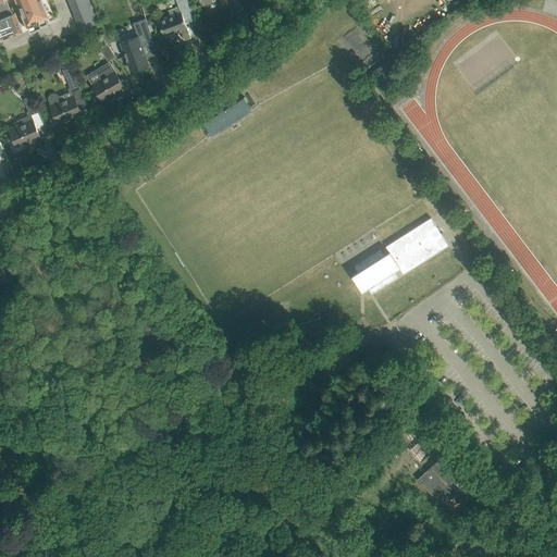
[(0,0),(0,33),(25,23),(28,29),(47,22),(44,15),(46,15),(39,0),(0,0)]
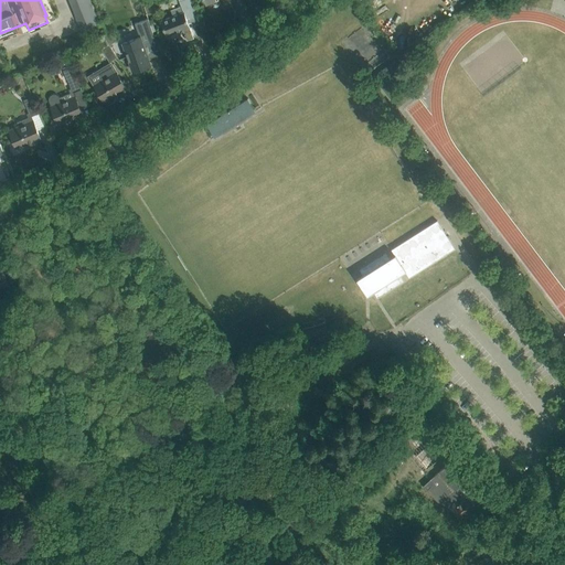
[(161,21),(163,27),(167,36),(183,31),(187,41),(193,38),(187,19),(198,16),(191,0),(179,0),(183,12),(161,21)]
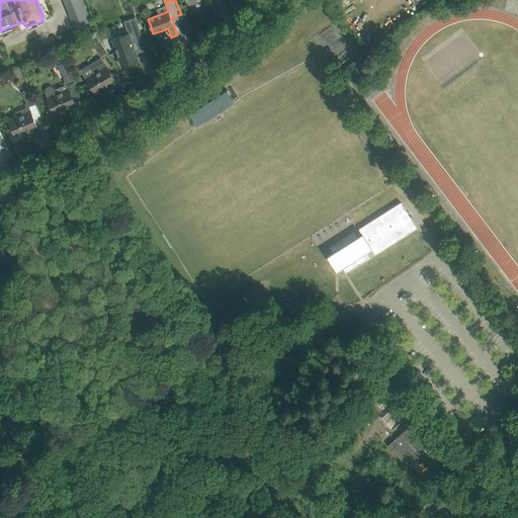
[(127,34),(112,40),(122,67),(138,61),(132,44),(144,39),(136,18),(123,22),(127,34)]
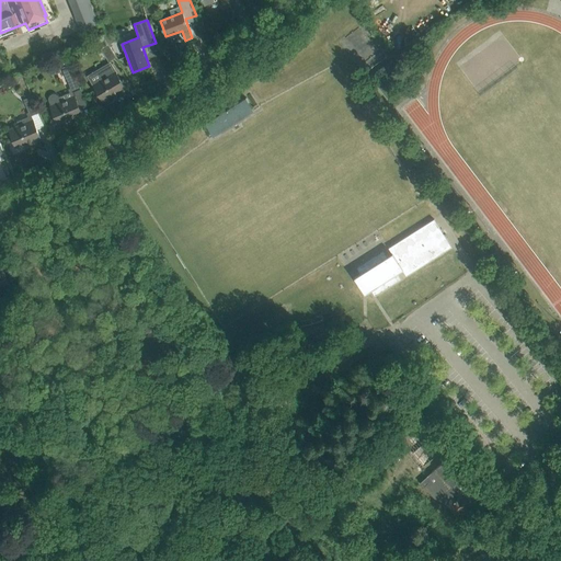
[(109,34),(104,36),(109,44),(113,42),(109,34)]
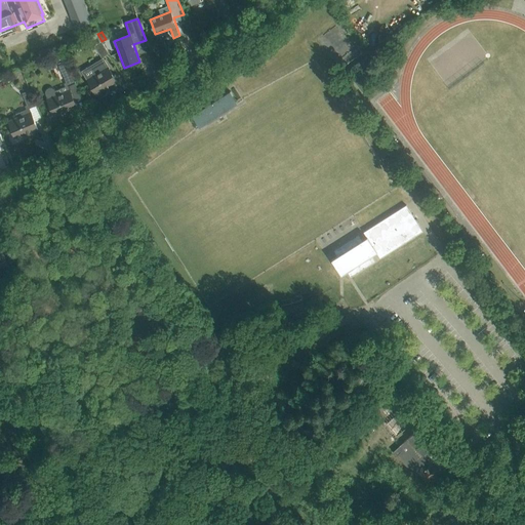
[(102,57),(109,53),(102,41),(94,45),(102,57)]
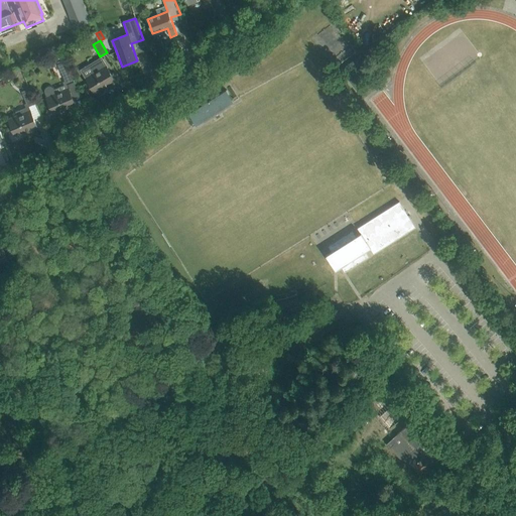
[(17,53),(26,58),(28,62),(39,57),(34,46),(17,53)]
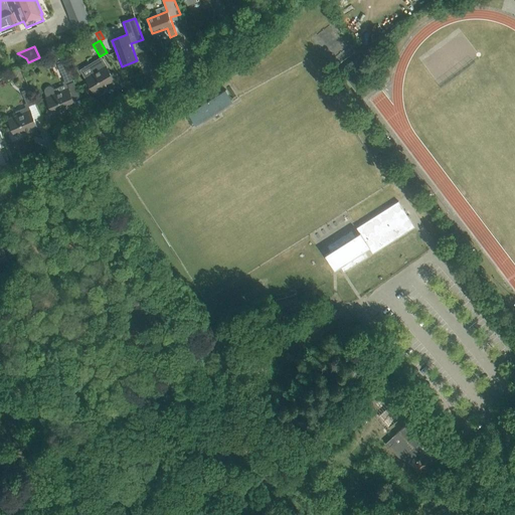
[(66,84),(74,81),(65,61),(57,64),(66,84)]
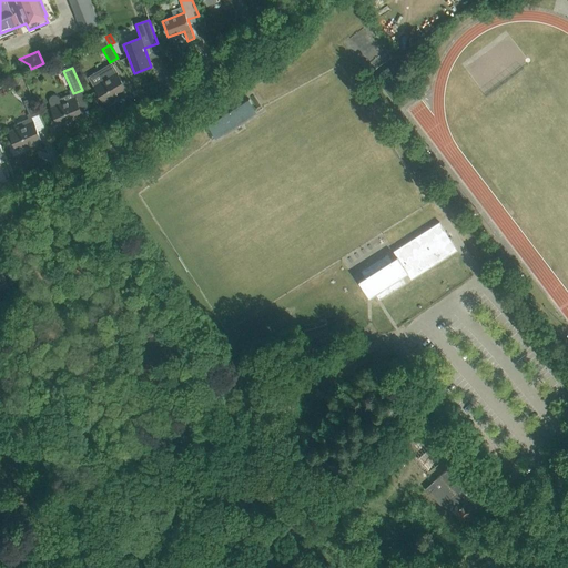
[(94,85),(97,90),(102,99),(112,94),(113,97),(127,88),(119,74),(105,82),(104,80),(94,85)]
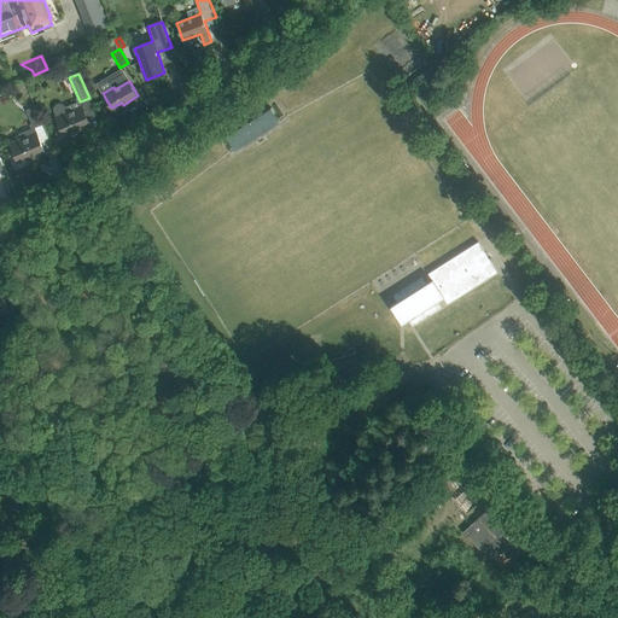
[(53,110),(56,116),(63,133),(74,128),(74,130),(89,124),(83,109),(80,110),(77,101),(65,106),(63,104),(62,103),(59,103),(58,103),(56,104),(54,105),(53,106),(53,109),(53,110)]
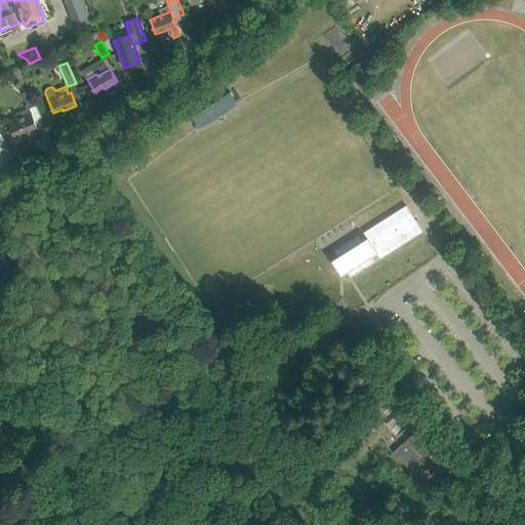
[(230,90),(192,114),(199,126),(237,103),(230,90)]
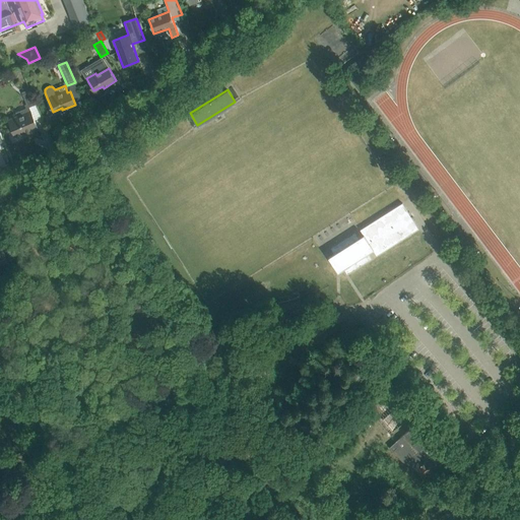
[(28,108),(37,105),(30,91),(22,94),(28,108)]
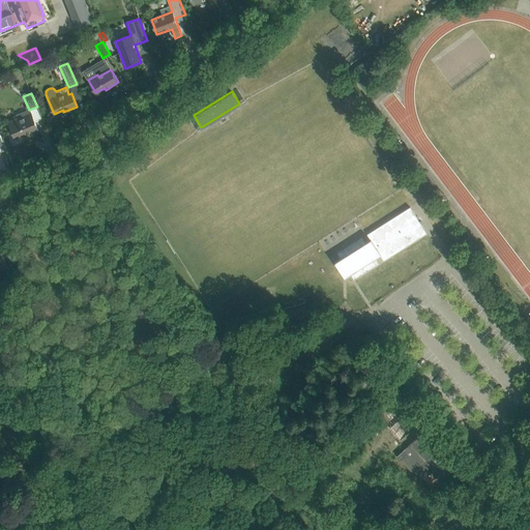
[(8,122),(10,127),(15,137),(24,133),(25,135),(38,129),(32,115),(20,120),(19,118),(8,122)]
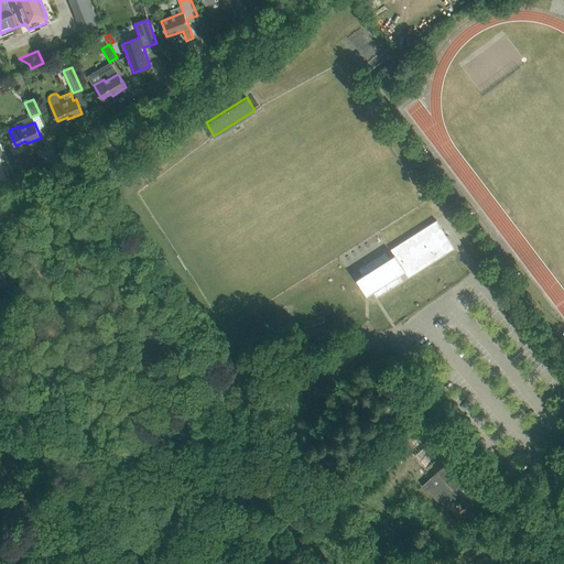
[(362,274),(357,279),(367,295),(373,292),(377,297),(403,281),(399,274),(404,271),(409,278),(454,248),(436,220),(391,249),(394,256),(389,259),(386,252),(359,269),(362,274)]
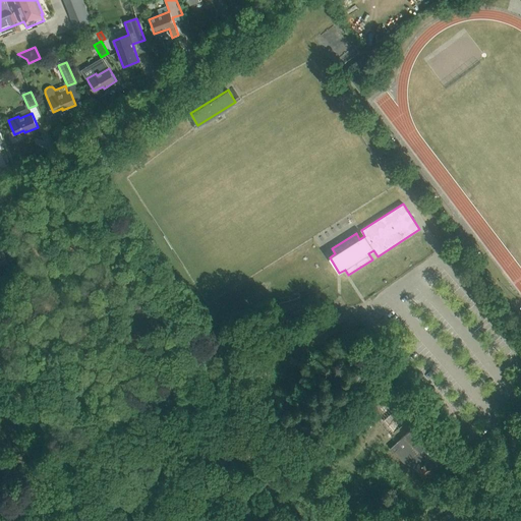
[(12,390),(3,379),(0,381),(0,396),(1,398),(12,390)]
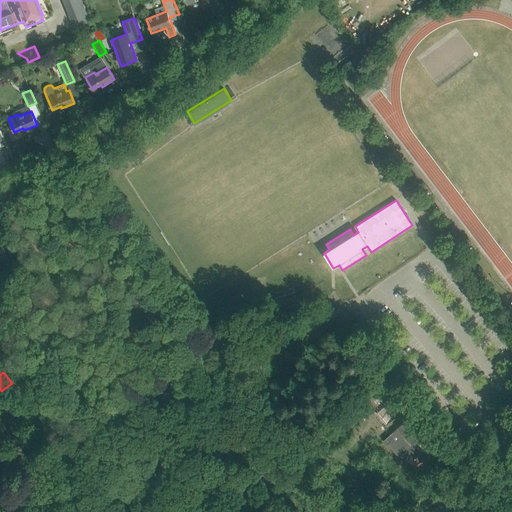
[(361,395),(385,424),(405,407),(381,378),(361,395)]
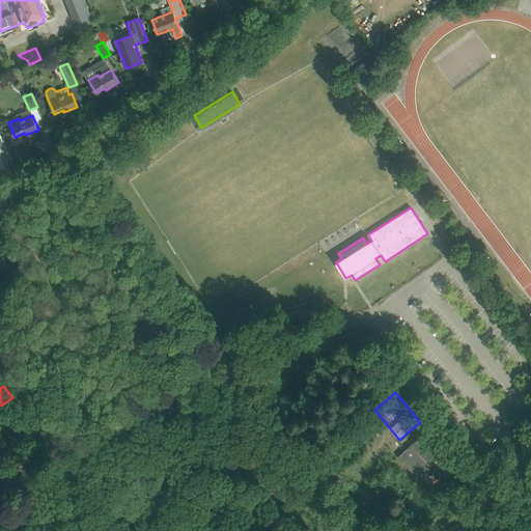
[(420,436),(404,451),(398,456),(414,474),(417,471),(425,480),(434,488),(438,484),(440,486),(442,484),(440,482),(445,477),(443,476),(455,465),(453,463),(454,462),(453,460),(452,462),(451,459),(453,457),(446,449),(445,450),(442,447),(436,452),(420,436)]
